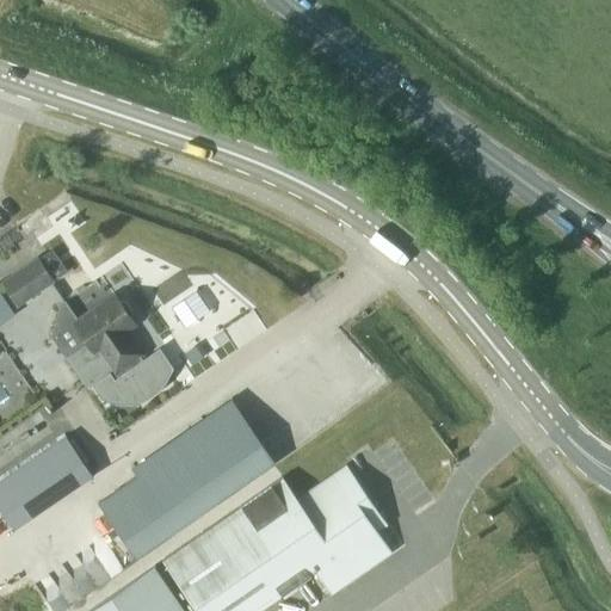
[(19,306),(54,282),(38,258),(2,282),(19,306)]
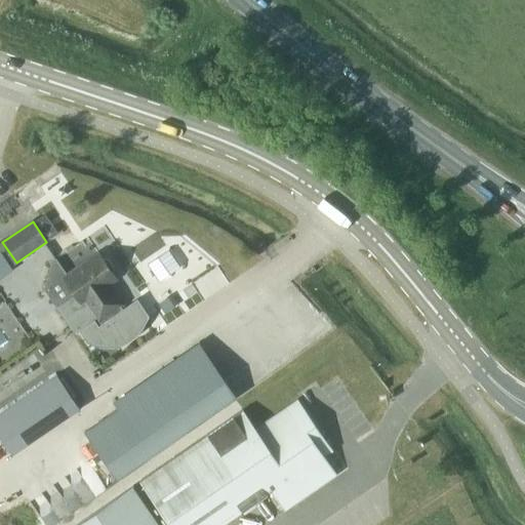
[(1,242),(0,242),(0,271),(14,260),(1,242)]
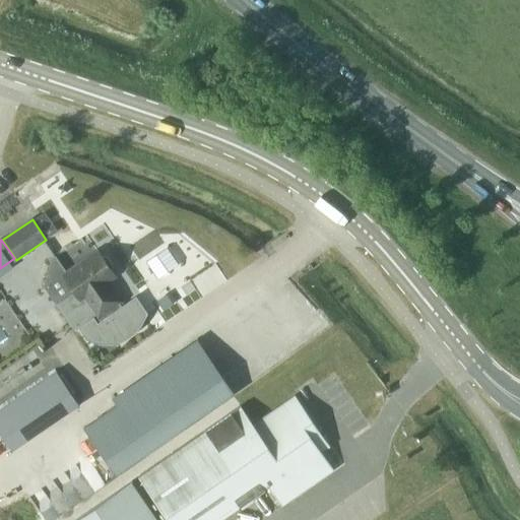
[(44,284),(57,304),(71,326),(78,327),(85,339),(94,342),(103,344),(112,344),(121,341),(128,338),(135,333),(140,326),(147,313),(136,296),(121,306),(119,303),(122,302),(108,281),(115,276),(111,269),(112,268),(113,265),(107,257),(105,256),(103,258),(98,251),(84,260),(73,244),(55,257),(51,259),(44,284)]
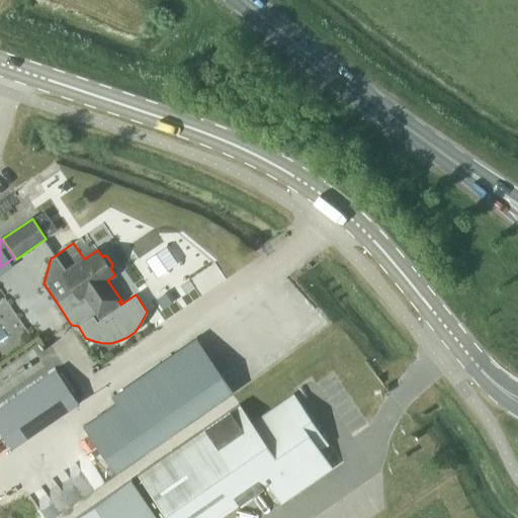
[(115,475),(234,393),(201,345),(83,426),(115,475)]
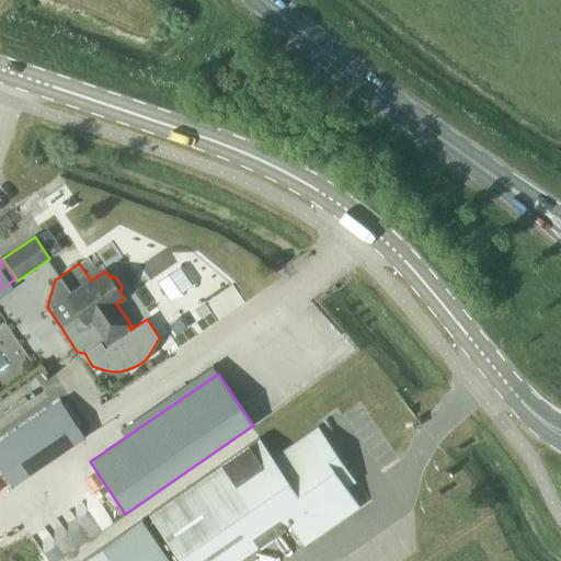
[(0,441),(0,467),(13,487),(87,438),(61,400),(0,441)]
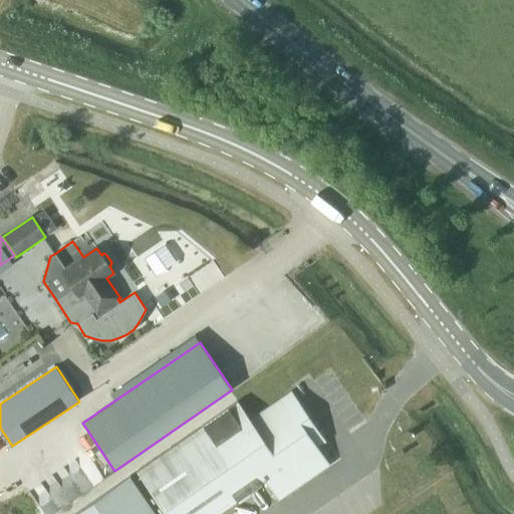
[(316,446),(324,441),(291,392),(250,420),(237,402),(137,471),(142,477),(135,482),(131,475),(73,513),(216,513),(265,481),(278,500),(329,464),(316,446)]
